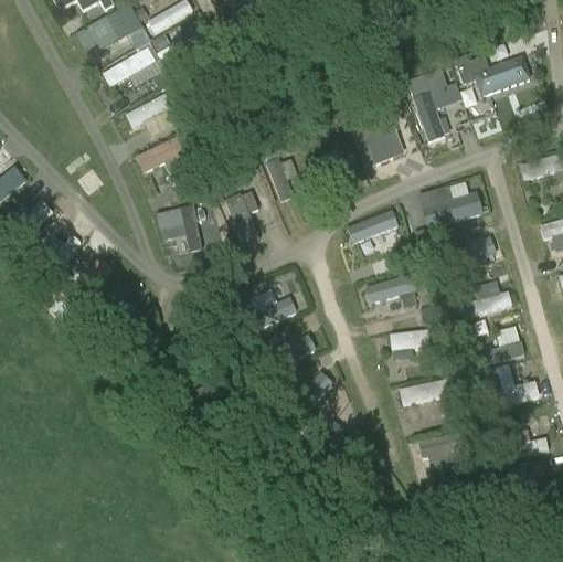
[(54,0),(61,11),(78,1),(84,12),(102,2),(107,11),(115,7),(112,0),(54,0)]
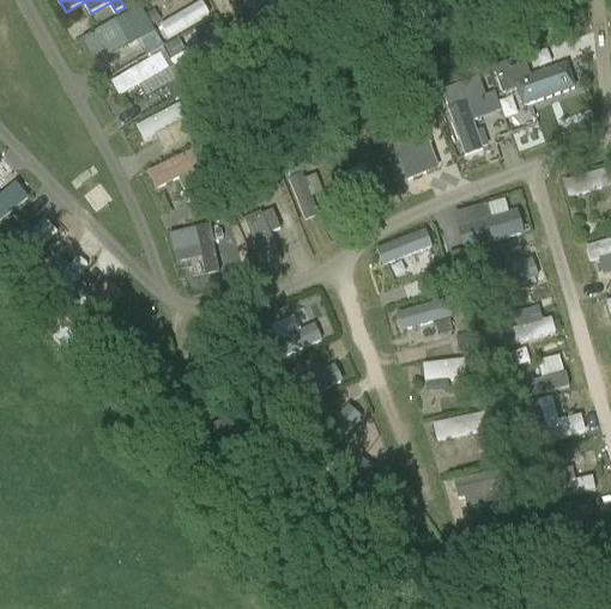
[(200,0),(162,23),(169,36),(212,11),(205,0),(200,0)]
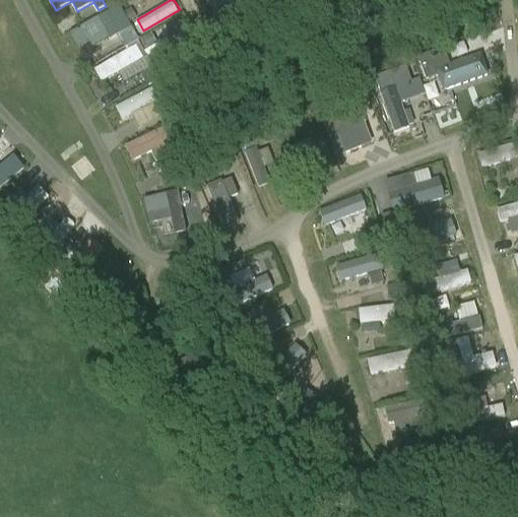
[(69,29),(80,52),(132,25),(121,3),(69,29)]
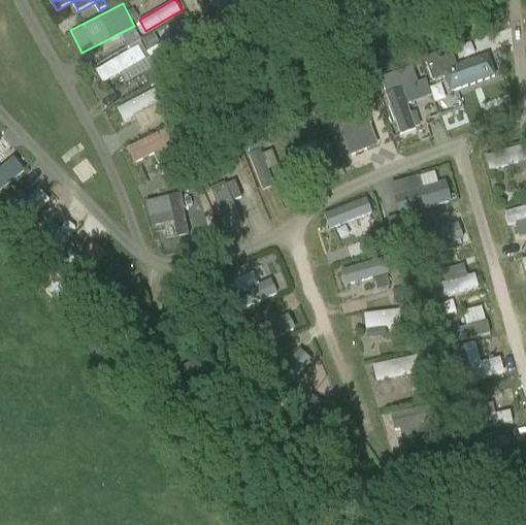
[(106,80),(146,57),(138,42),(98,67),(106,80)]
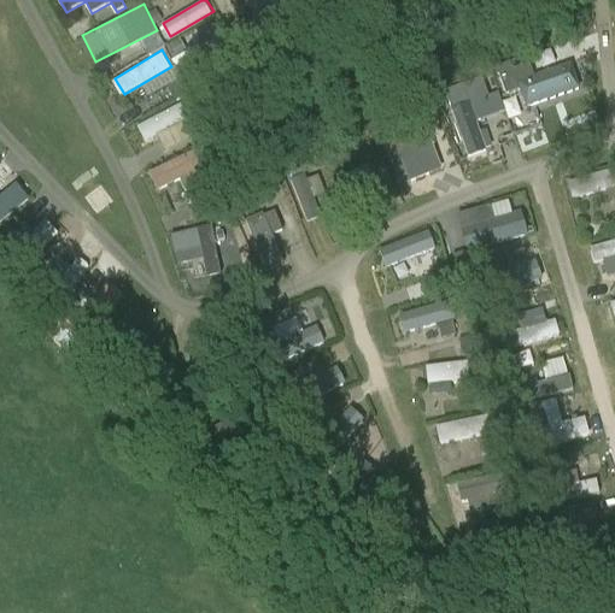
[(508,94),(522,89),(528,107),(581,88),(572,62),(520,81),(515,69),(501,74),(508,94)]
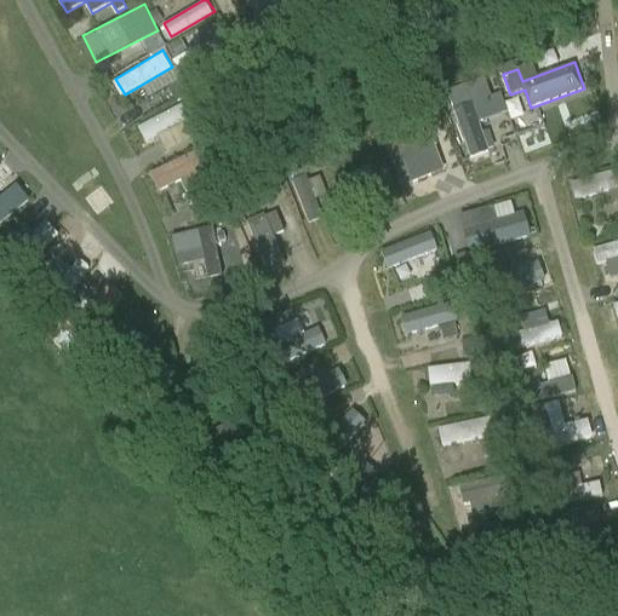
[(479,101),(455,104),(464,155),(488,150),(479,101)]
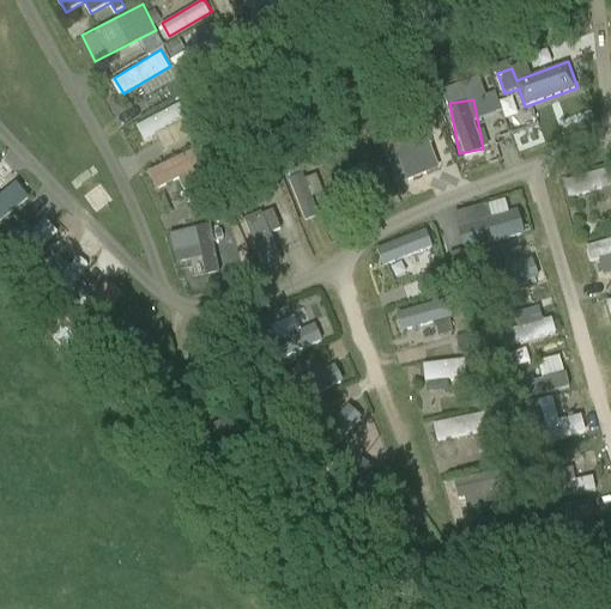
[(169,108),(134,123),(141,138),(176,122),(169,108)]
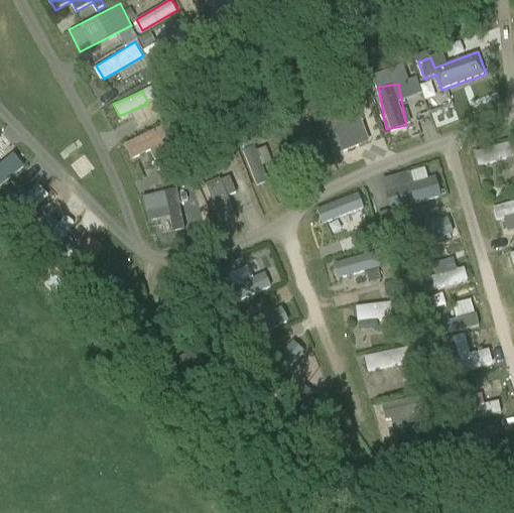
[(323,126),(334,153),(370,139),(359,112),(323,126)]
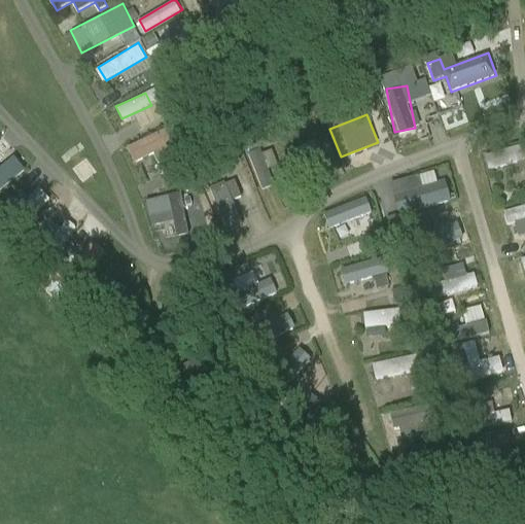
[(125,146),(132,162),(163,147),(155,132),(125,146)]
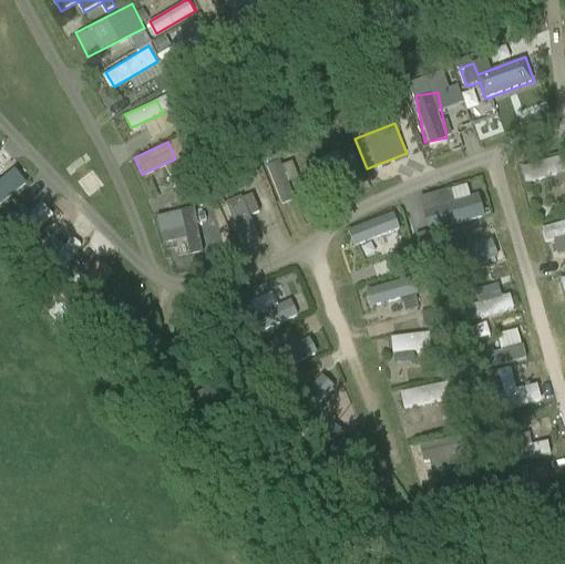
[(317,159),(328,190),(346,183),(334,153),(317,159)]
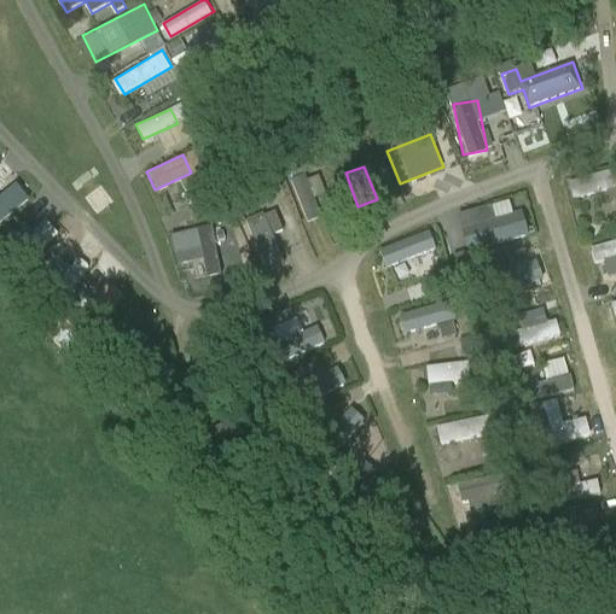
[(611,171),(570,176),(571,193),(614,188),(611,171)]
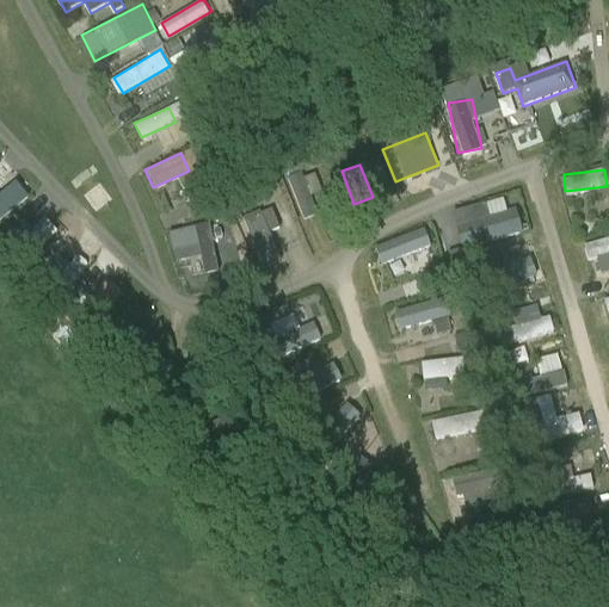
[(309,172),(290,175),(300,214),(318,210),(309,172)]
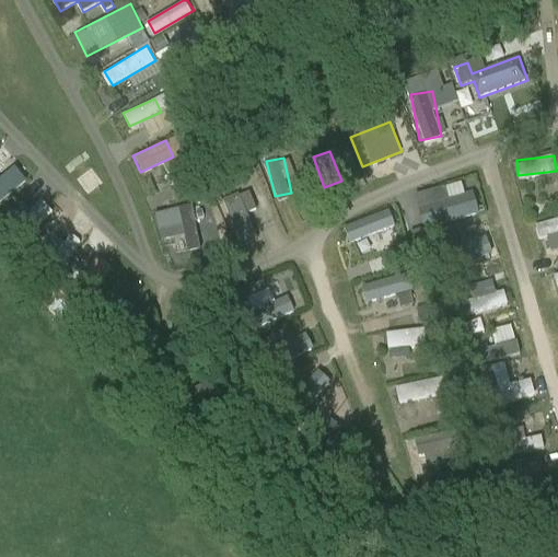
[(0,204),(28,181),(16,166),(0,180),(0,204)]
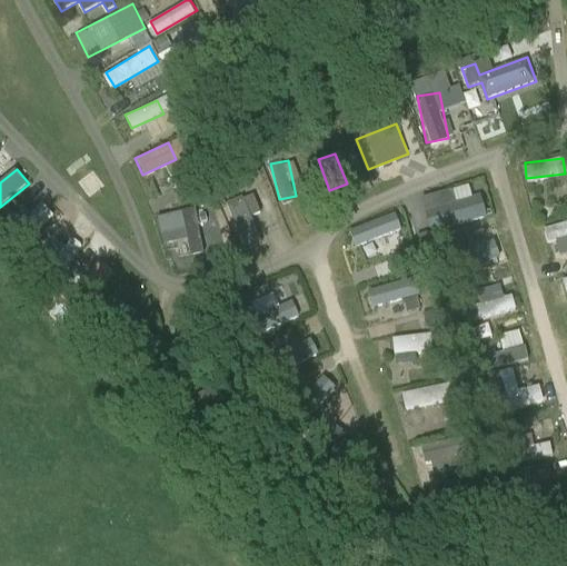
[(251,188),(215,200),(234,254),(261,244),(251,214),(259,210),(251,188)]
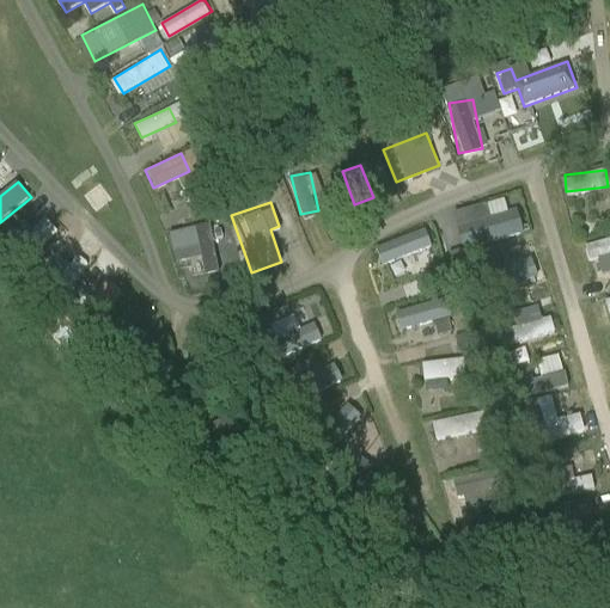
[(488,202),(470,207),(476,227),(468,229),(471,246),(524,232),(519,215),(494,222),(488,202)]
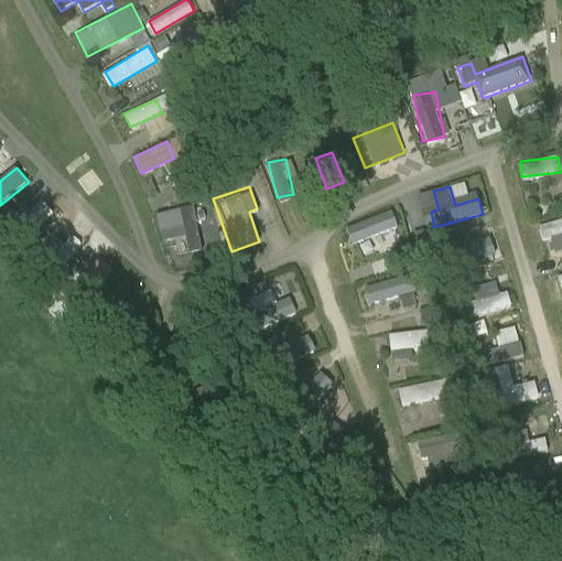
[(41,197),(9,229),(21,241),(53,211),(41,197)]
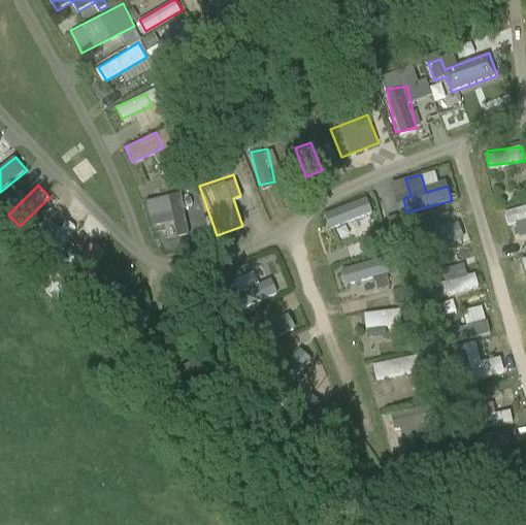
[(183,192),(146,200),(150,216),(172,211),(178,236),(190,233),(184,206),(186,206),(183,192)]
